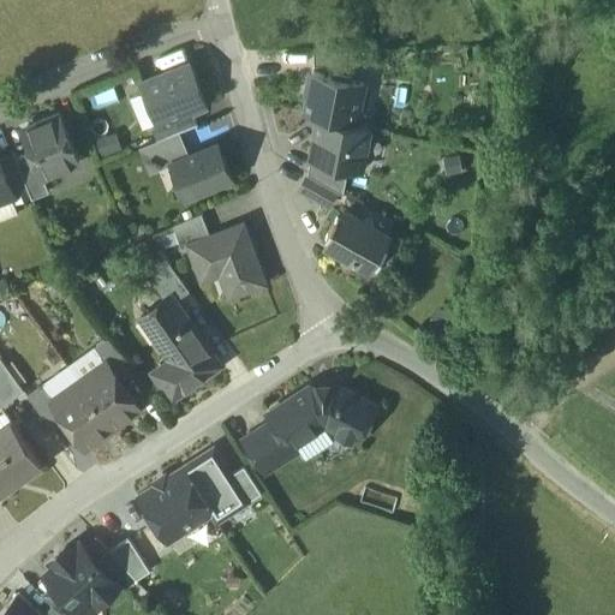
[(190,63),(138,84),(155,125),(156,126),(191,112),(207,105),(190,63)]
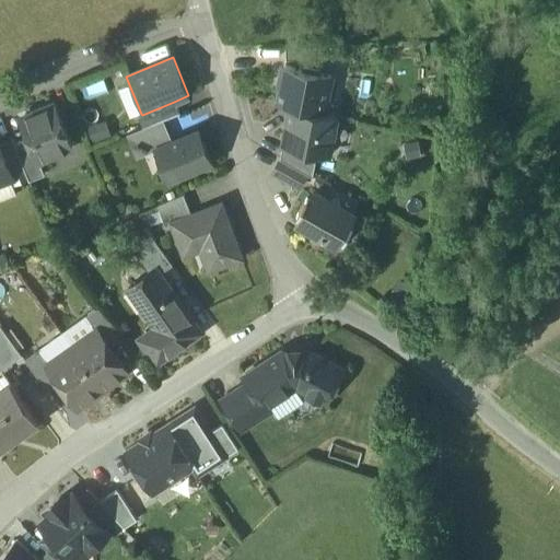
[(325,114),(331,78),(286,69),(278,104),(291,107),(325,114)]
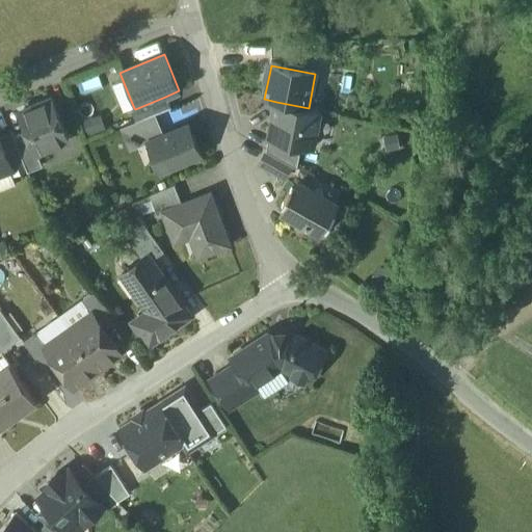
[(165,97),(135,109),(134,108),(130,109),(135,122),(154,114),(170,108),(165,97)]
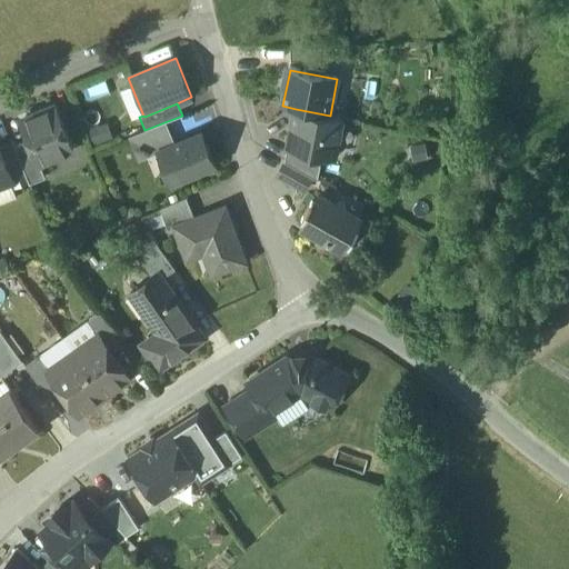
[(55,105),(25,117),(21,125),(28,141),(38,165),(39,163),(72,150),(55,105)]
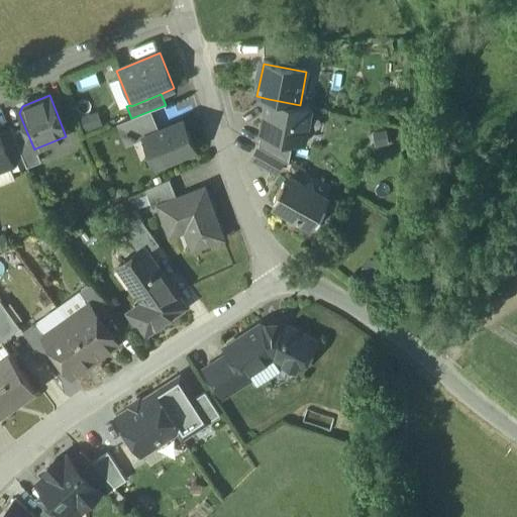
[(300,105),(269,99),(261,135),(293,142),(303,144),(311,107),(300,105)]
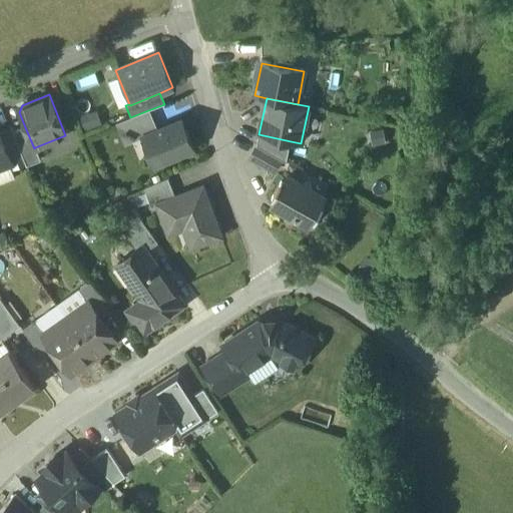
[(148,110),(130,117),(114,124),(123,146),(142,138),(141,137),(157,130),(148,110)]
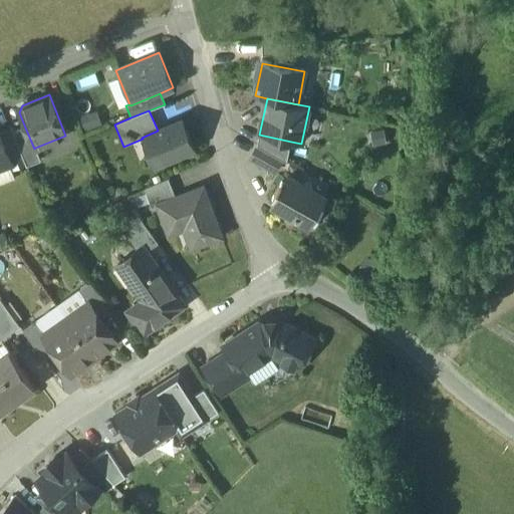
[(158,131),(142,138),(143,139),(154,166),(193,150),(181,121),(158,131)]
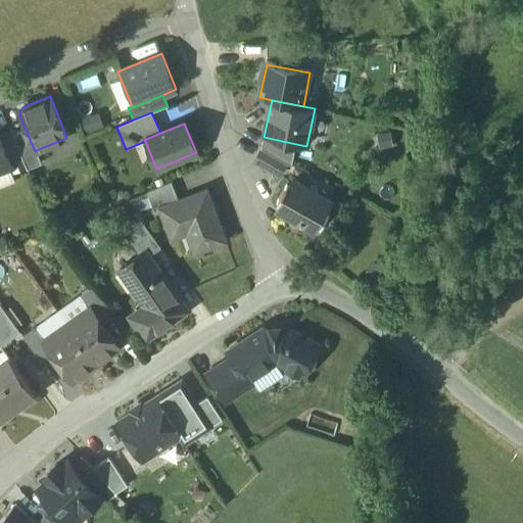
[(26,168),(12,135),(13,135),(10,129),(0,133),(0,136),(11,164),(10,165),(13,173),(26,168)]
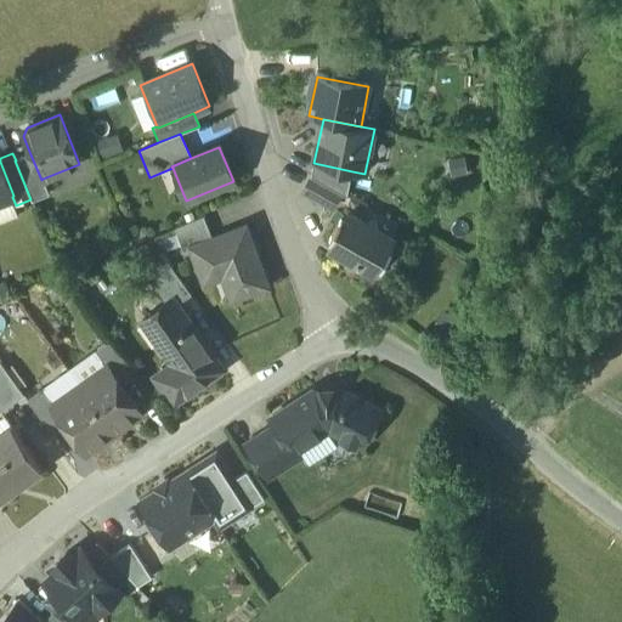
[(16,160),(15,160),(30,199),(32,202),(49,194),(43,179),(41,180),(30,154),(16,160)]
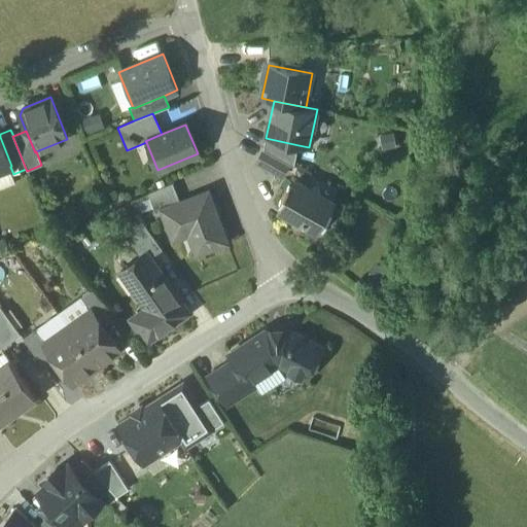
[(0,171),(10,167),(11,166),(0,137),(0,171)]
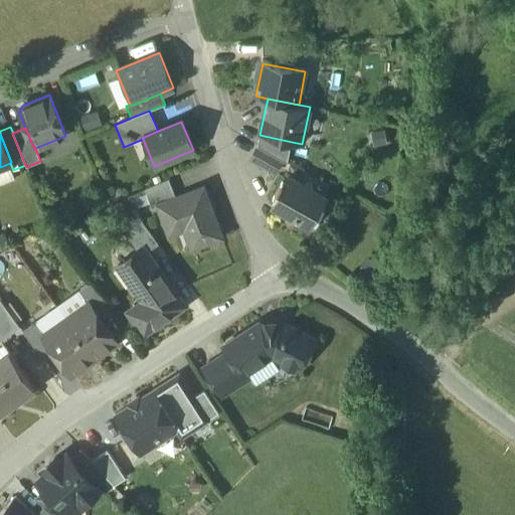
[(292,142),(260,135),(258,147),(282,161),(287,164),(292,142)]
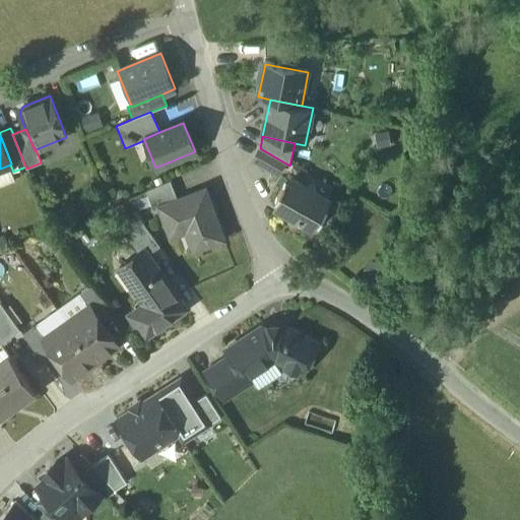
[(40,150),(43,159),(71,150),(68,140),(40,150)]
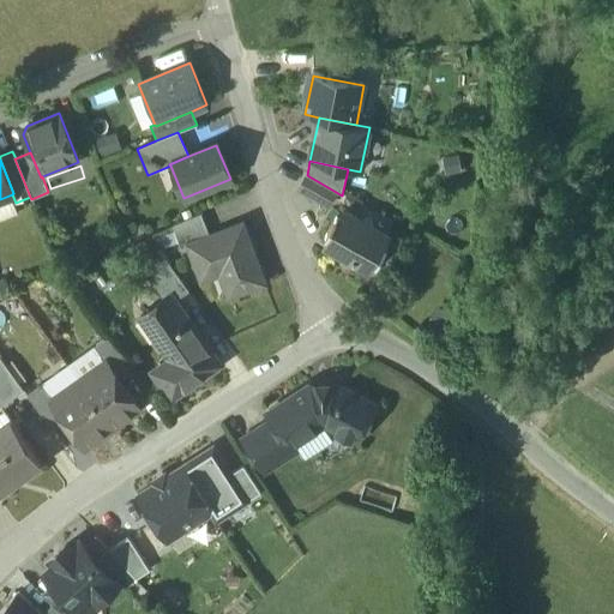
[(336,192),(307,175),(299,191),(327,208),(336,192)]
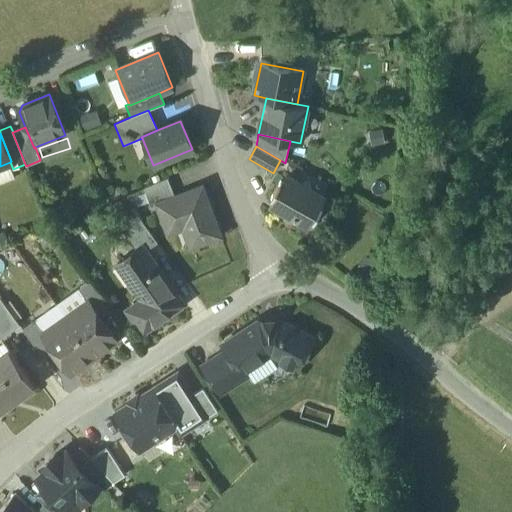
[(301,185),(286,177),(283,182),(280,180),(271,197),(274,198),(271,204),(286,212),(287,218),(293,216),(308,225),(311,219),(314,220),(323,204),(320,202),(323,197),(308,190),(307,183),(301,185)]
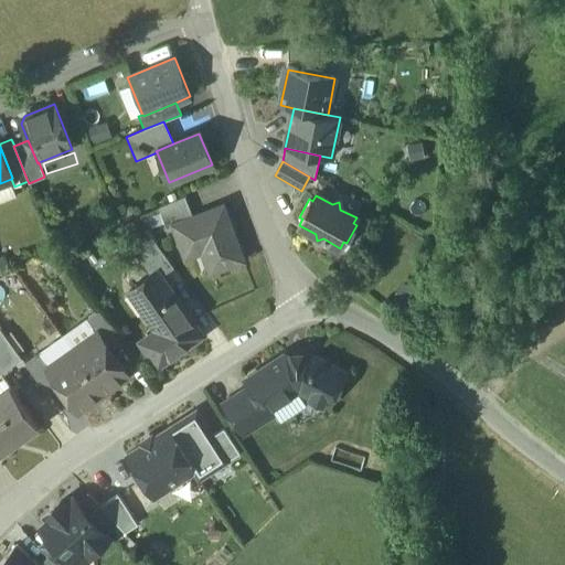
[(183,198),(157,209),(164,230),(172,228),(171,226),(191,219),(183,198)]
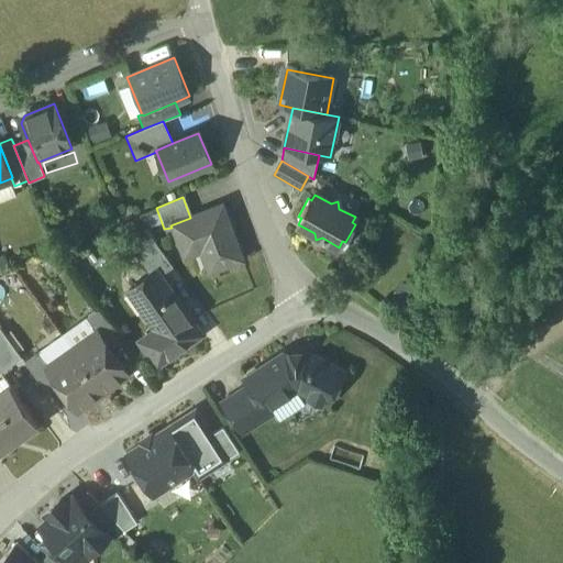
[(190,218),(170,225),(172,228),(179,246),(197,240),(209,273),(241,260),(220,206),(190,218)]
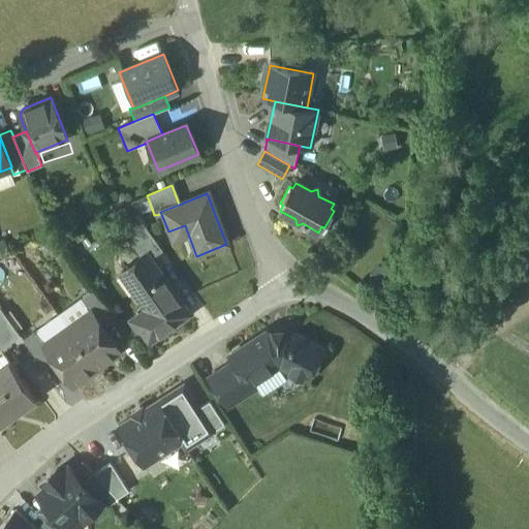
[(162,250),(135,214),(117,227),(139,258),(145,254),(149,260),(162,250)]
